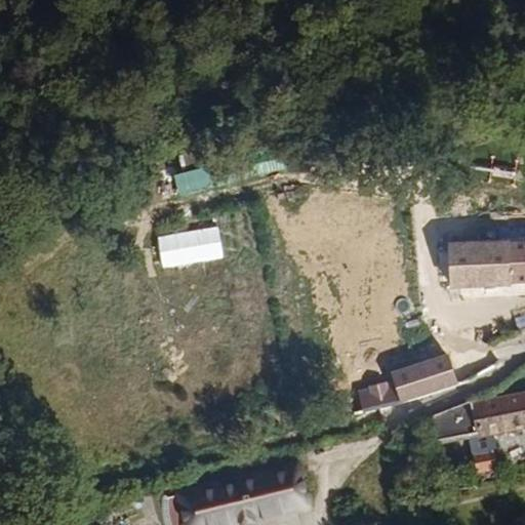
[(87,196),(240,163),(233,130),(80,160),(87,196)]
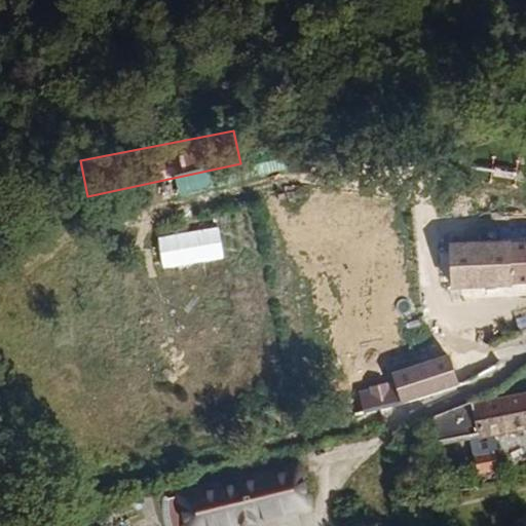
[(525,238),(420,234),(419,280),(525,284),(525,238)]
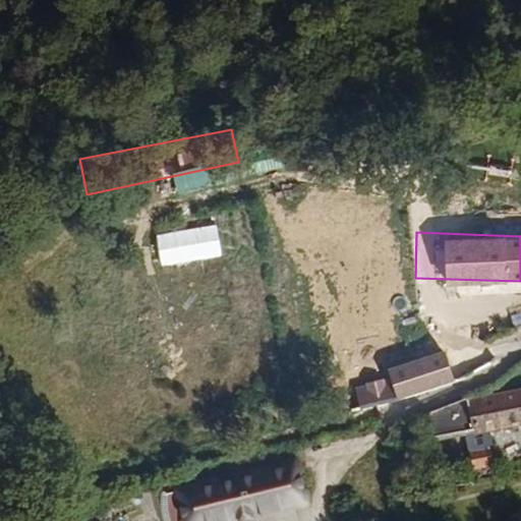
[(385,400),(453,382),(444,352),(380,364),(383,382),(337,393),(342,411),(385,400)]
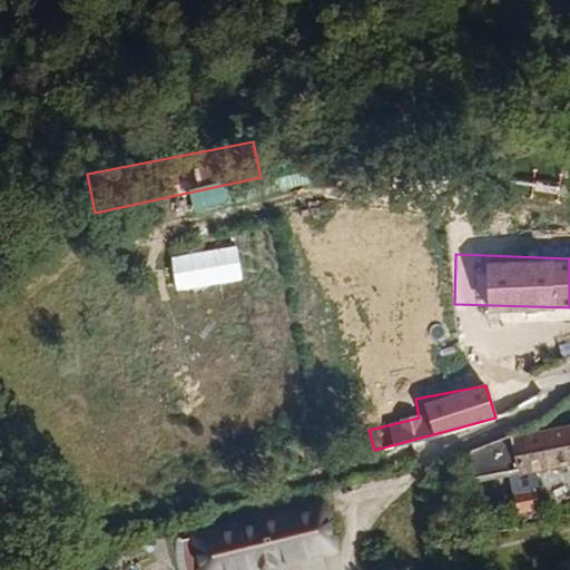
[(533,472),(534,477),(569,468),(569,426),(471,453),(474,484),(533,472)]
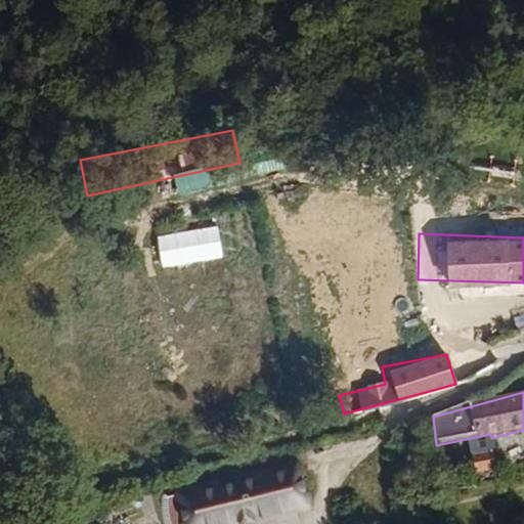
[(464,464),(485,461),(482,443),(462,445),(464,464)]
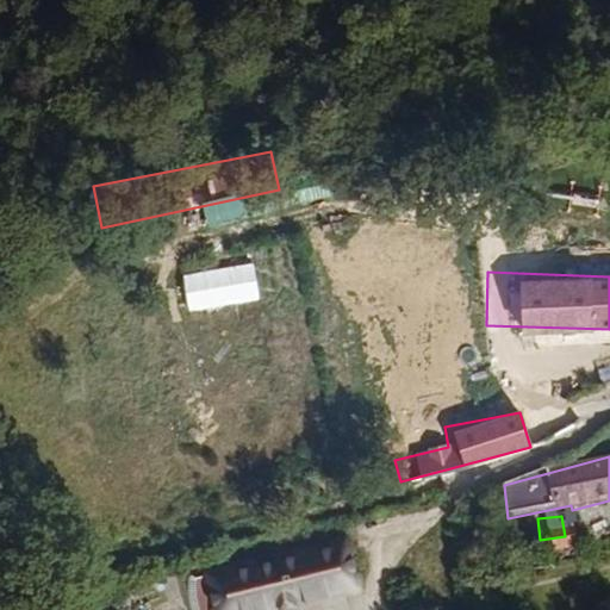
[(204,609),(309,609),(350,602),(337,541),(199,573),(204,609)]
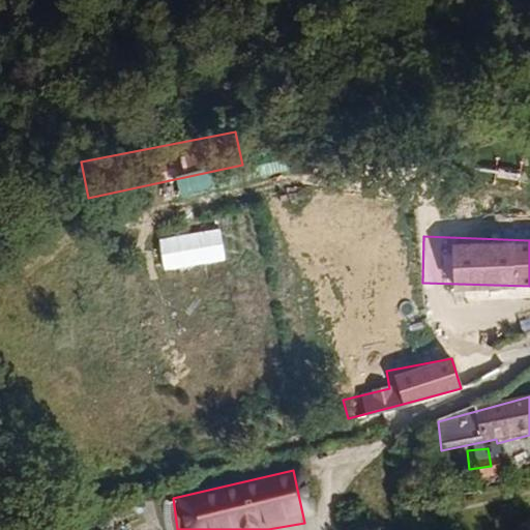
[(147,529),(177,529),(173,498),(142,505),(147,529)]
